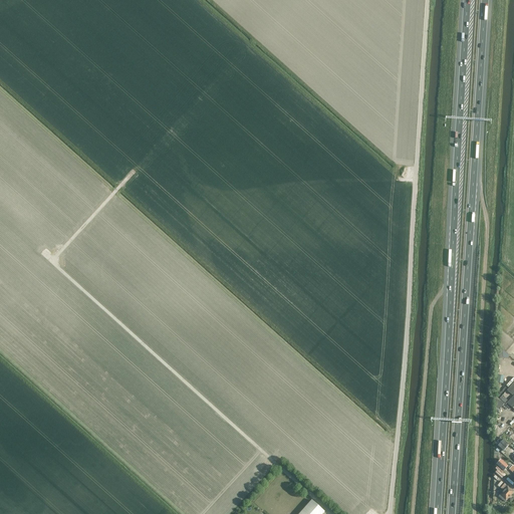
[(495,445),(503,452),(509,445),(500,438),(495,445)]
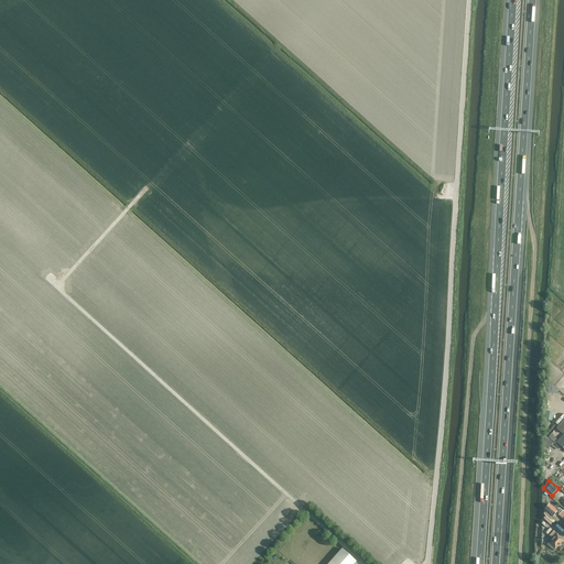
[(549,503),(544,509),(552,516),(557,511),(549,503)]
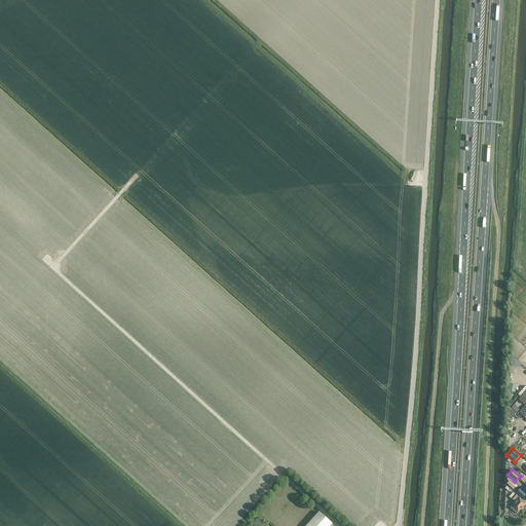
[(511,480),(508,484),(514,488),(517,484),(511,480)]
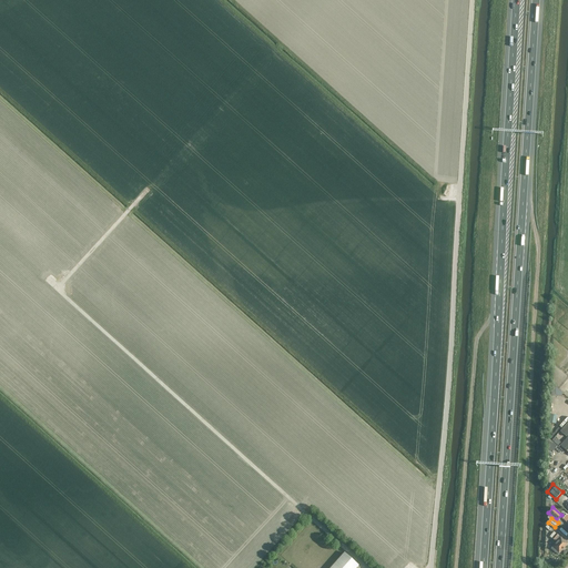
[(560,538),(554,533),(550,537),(553,539),(551,539),(556,543),(550,548),(558,555),(567,545),(560,538)]
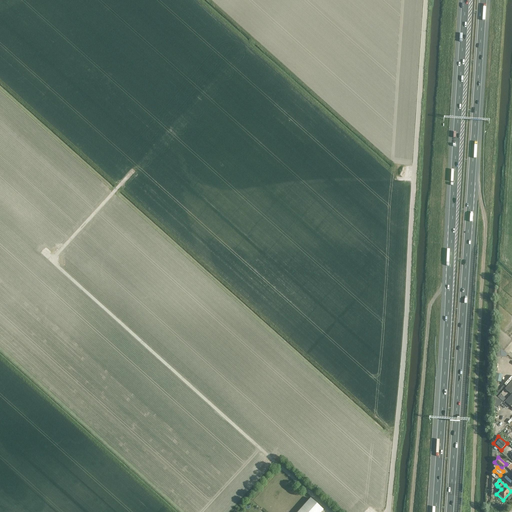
[(310,498),(297,511),(320,511),(323,510),(310,498)]
